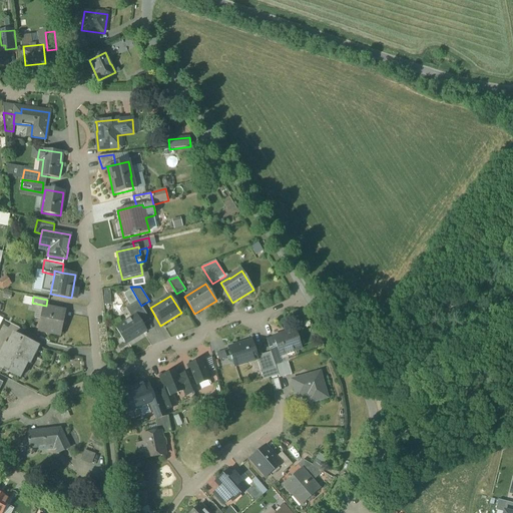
[(141,306),(138,301),(130,306),(136,316),(140,321),(147,316),(141,306)]
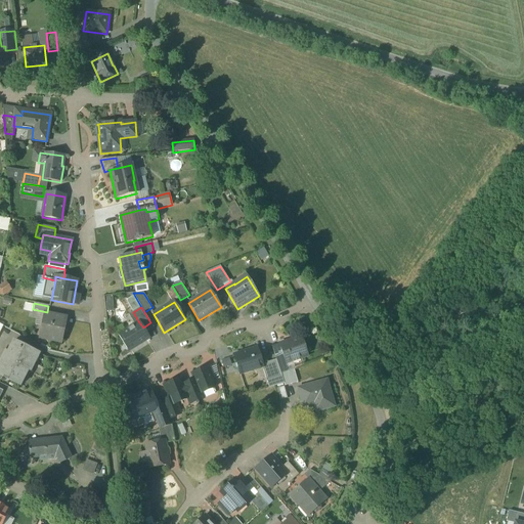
[(64,318),(46,315),(42,338),(59,342),(64,318)]
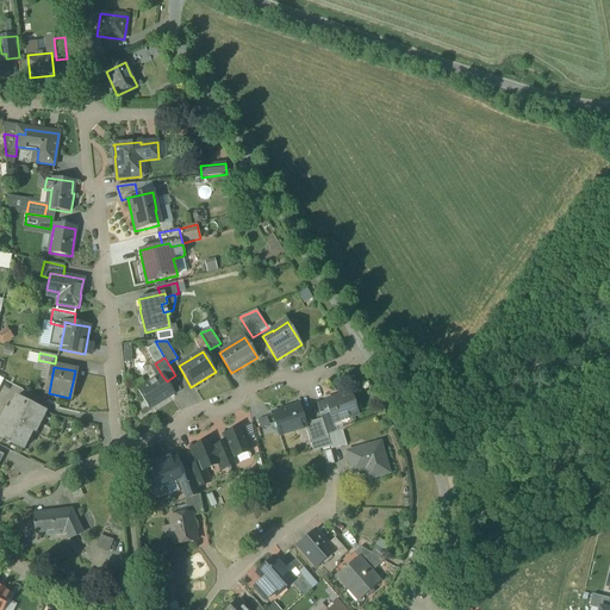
[(162,375),(138,390),(144,400),(147,398),(153,408),(174,394),(167,381),(162,375)]
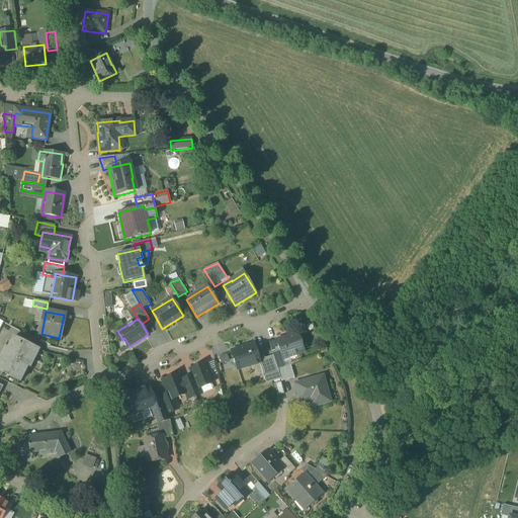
[(298,334),(287,338),(287,337),(276,341),(279,351),(282,359),(283,359),(305,352),(298,334)]
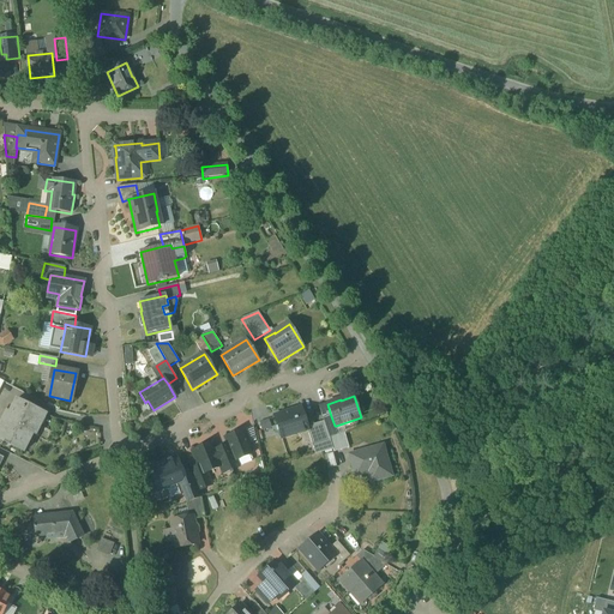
[(43,414),(16,401),(10,413),(7,411),(0,425),(0,440),(24,452),(32,435),(35,437),(41,425),(38,423),(43,414)]
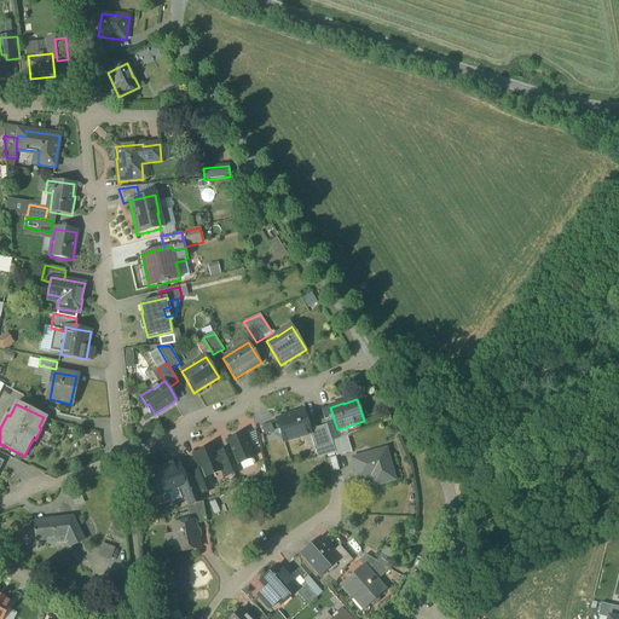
[(304,411),(277,420),(284,443),(311,434),(304,411)]
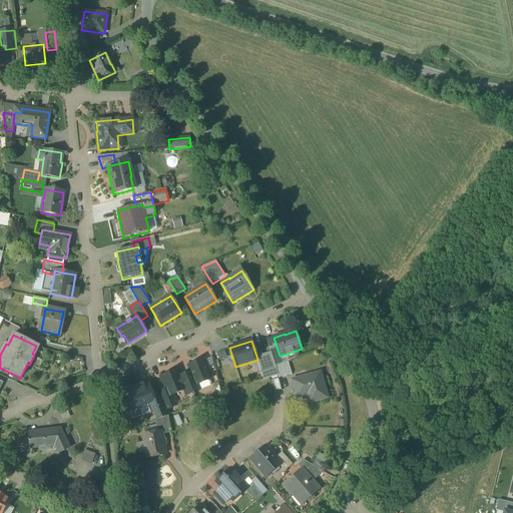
[(280,356),(277,348),(270,350),(271,352),(276,367),(283,363),(281,356),(280,356)]
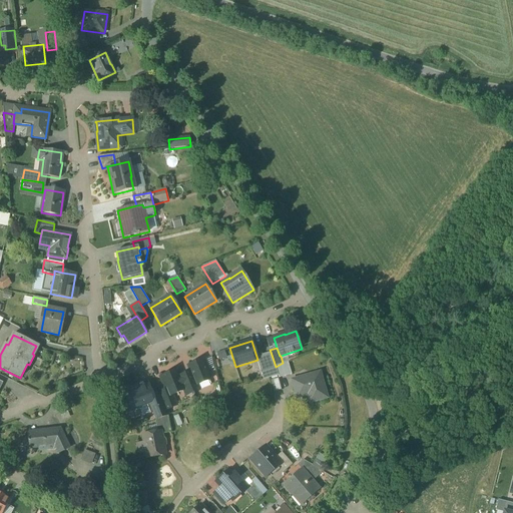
[(271,352),(263,355),(269,371),(276,368),(276,367),(271,352)]
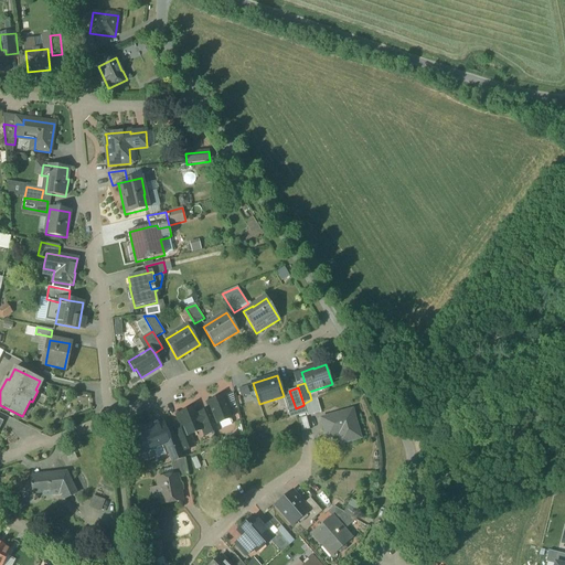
[(233,393),(225,396),(230,405),(235,403),(233,393)]
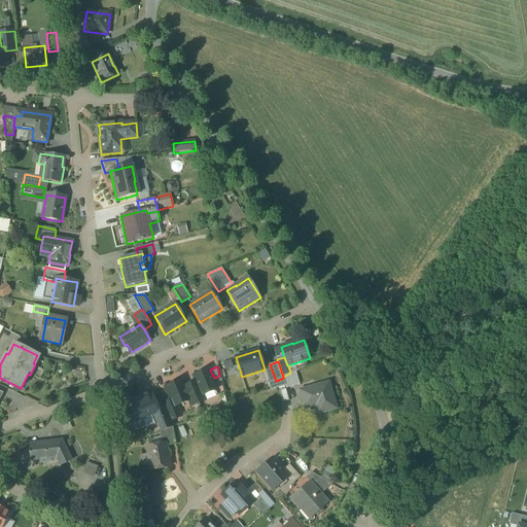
[(210,370),(194,376),(196,383),(202,396),(215,390),(216,390),(213,382),(214,381),(213,379),(214,378),(210,370)]
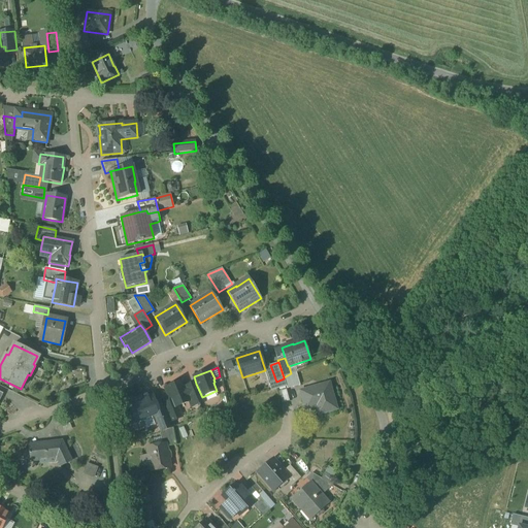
[(296,372),(291,373),(284,377),(284,378),(287,389),(300,386),(296,372)]
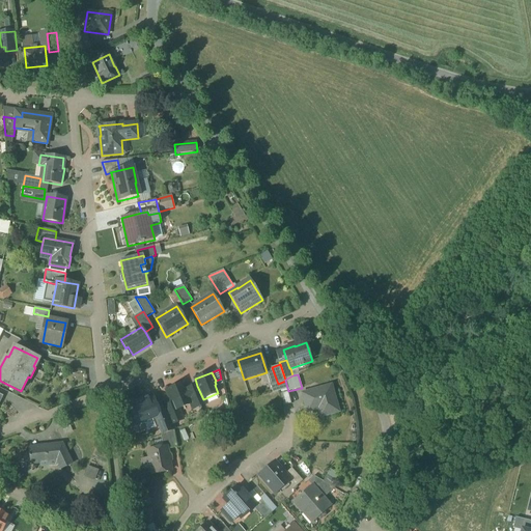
[(184,384),(166,391),(171,404),(174,411),(178,410),(191,404),(192,403),(186,390),(184,384)]
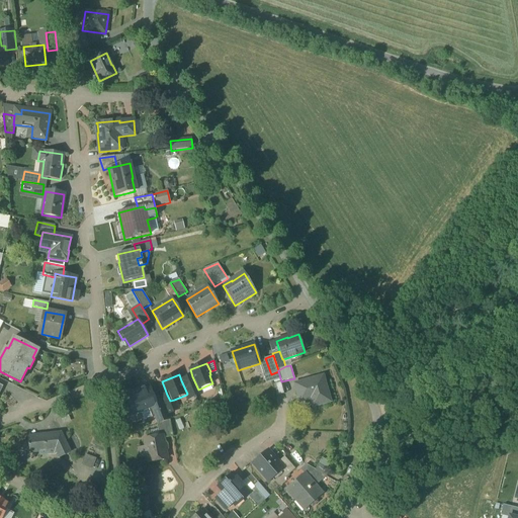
[(192,376),(181,380),(187,394),(186,395),(188,400),(200,395),(198,390),(192,376)]
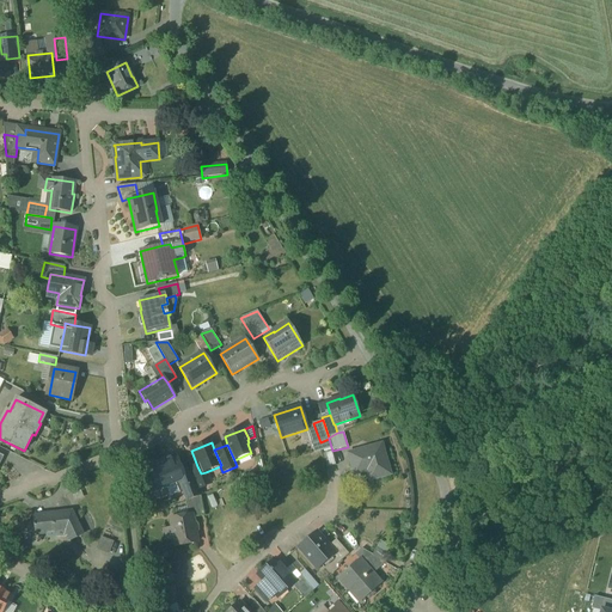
[(381,445),(349,454),(355,475),(372,470),(374,479),(390,475),(381,445)]
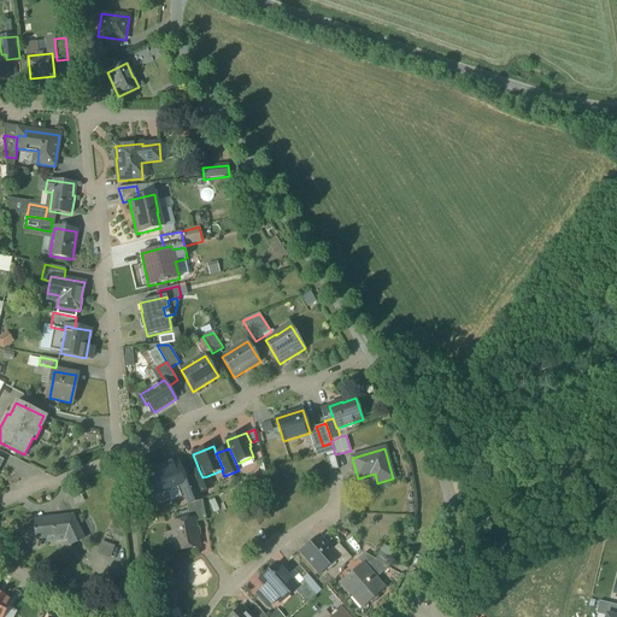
[(252,457),(236,464),(239,470),(253,464),(254,462),(252,457)]
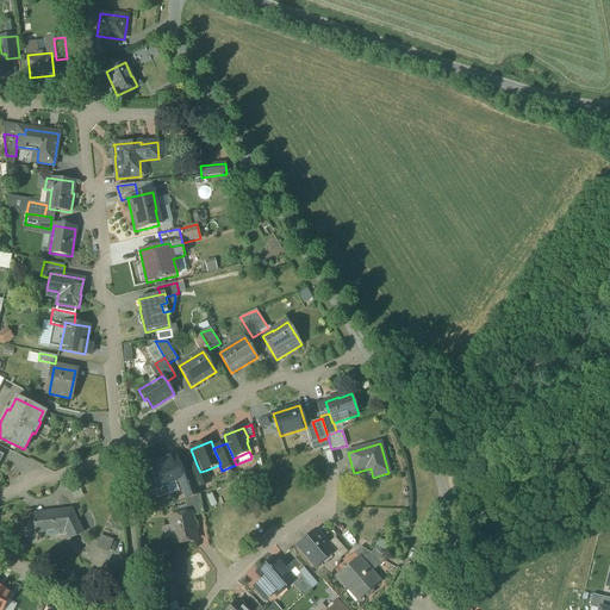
[(175,455),(144,468),(154,490),(185,478),(175,455)]
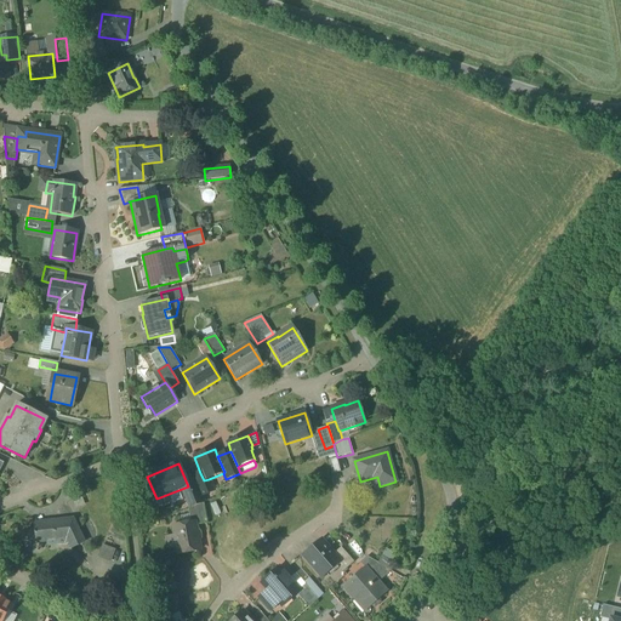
[(204,480),(200,473),(193,476),(201,496),(214,491),(209,479),(204,480)]
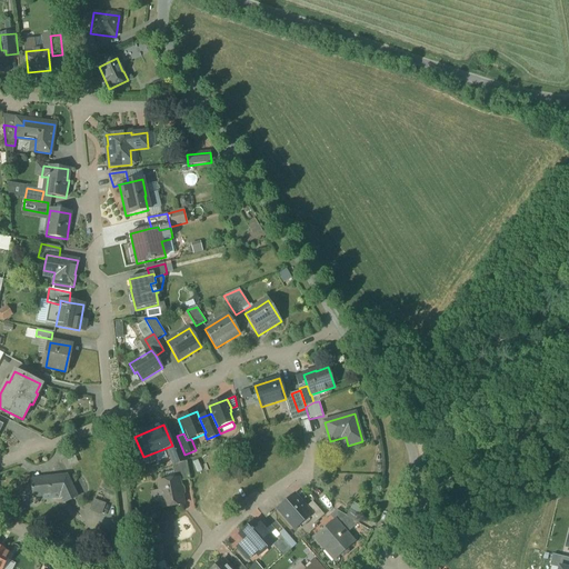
[(178,442),(172,446),(173,449),(169,451),(175,466),(186,461),(178,442)]
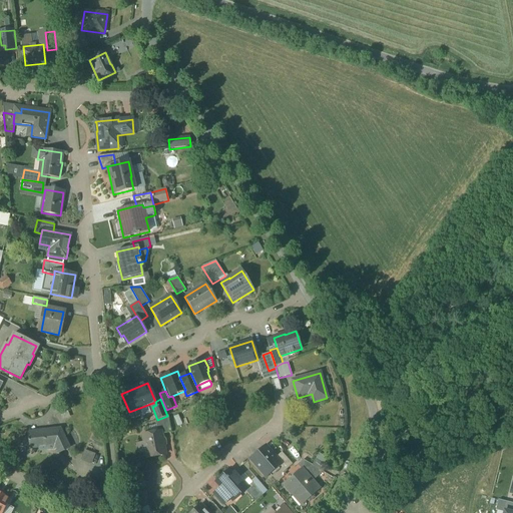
[(65,406),(59,409),(62,417),(68,415),(65,406)]
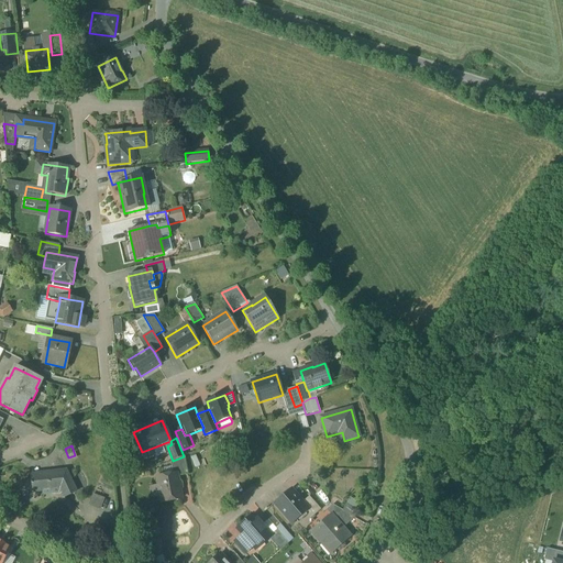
[(173,461),(170,462),(173,475),(177,475),(177,476),(188,475),(185,456),(173,461)]
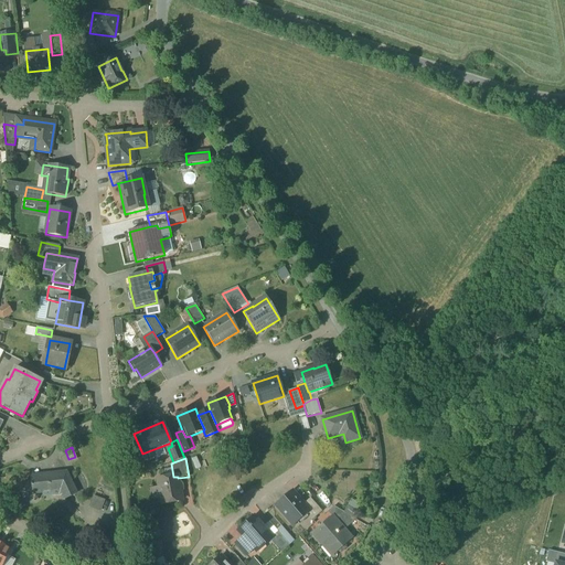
[(66,472),(30,477),(31,486),(32,486),(33,493),(43,492),(43,491),(61,490),(65,499),(76,494),(66,472)]
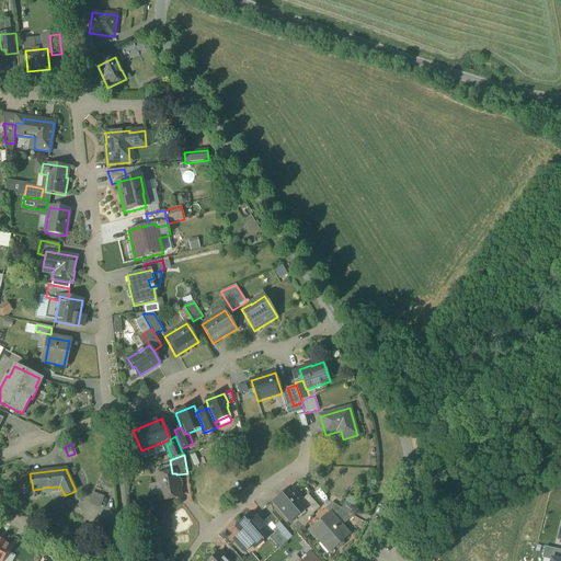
[(172,473),(157,477),(160,501),(181,497),(179,489),(181,487),(180,483),(178,482),(176,474),(176,473),(172,473)]
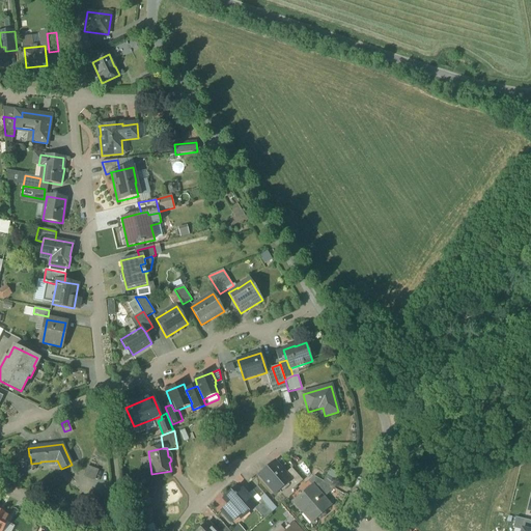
[(285,474),(275,462),(258,475),(275,495),(290,481),(285,474)]
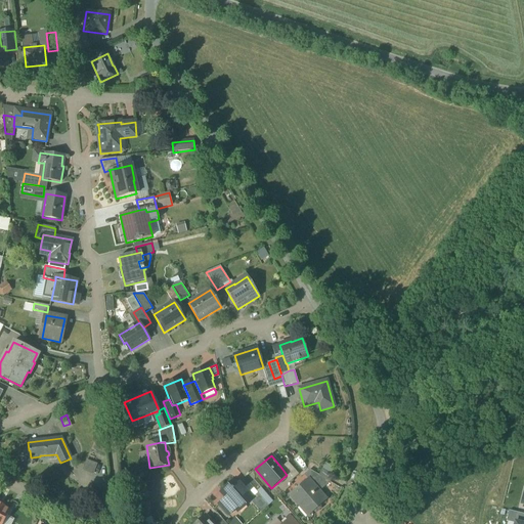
[(299,475),(288,463),(281,468),(287,475),(292,480),(299,475)]
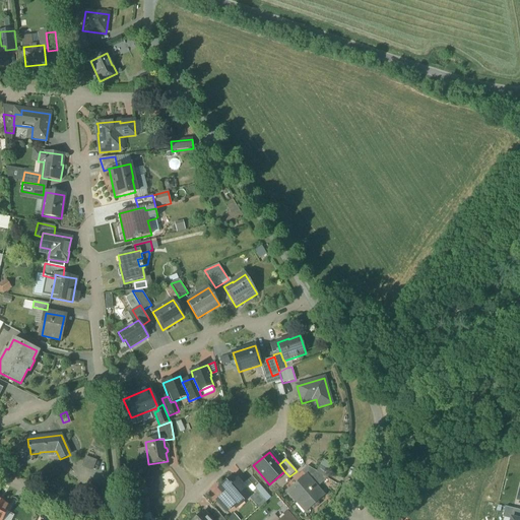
[(328,478),(317,472),(311,476),(319,485),(328,478)]
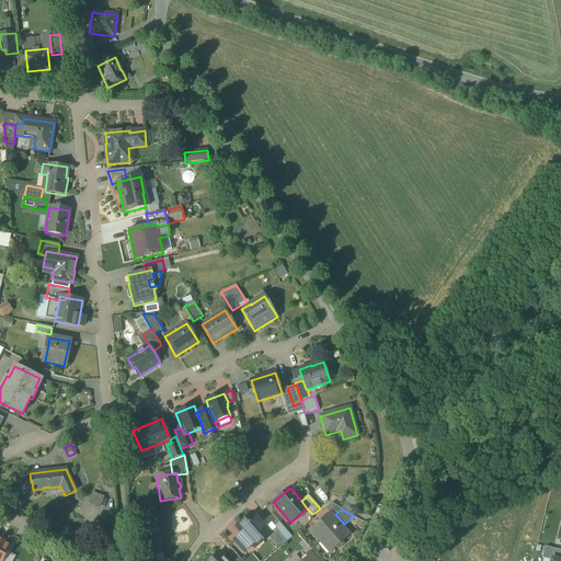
[(270,534),(252,513),(237,527),(254,548),(271,534),(270,534)]
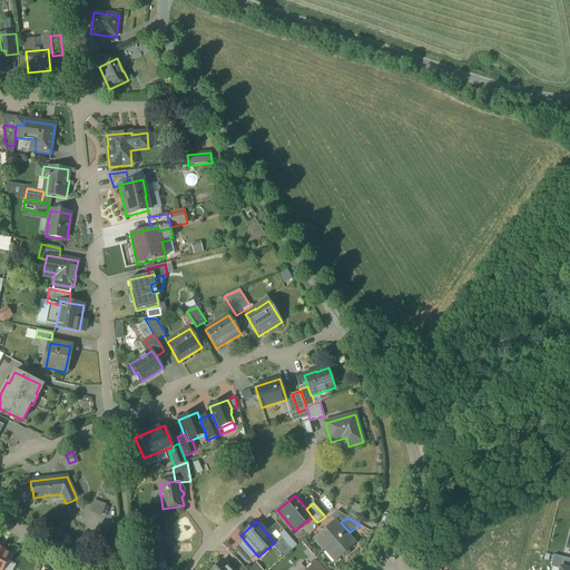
[(355,544),(335,521),(315,539),(326,550),(327,549),(337,559),(355,544)]
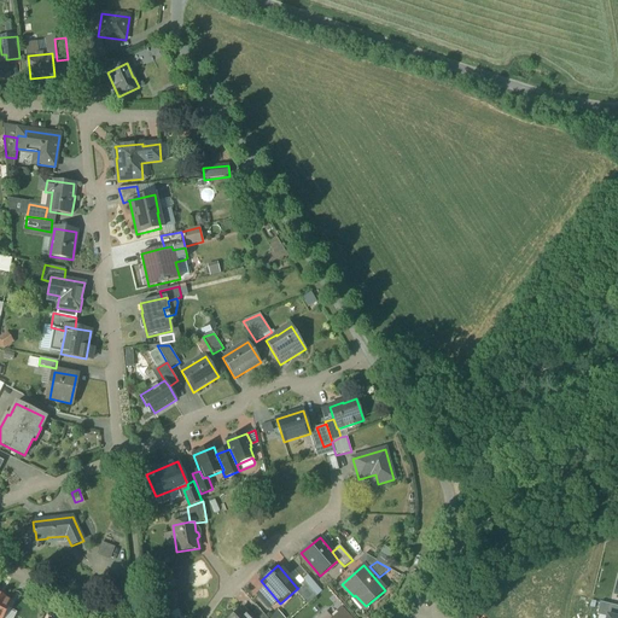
[(318,596),(304,582),(297,588),(298,588),(301,592),(298,594),(308,605),(318,596)]
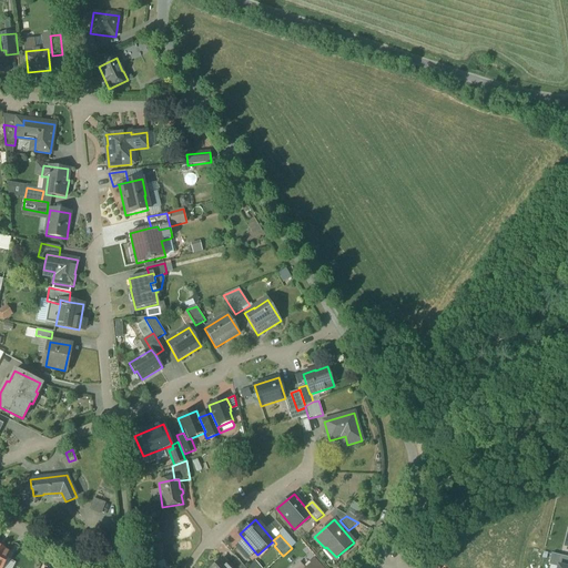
[(558,567),(563,567),(567,567),(567,557),(551,554),(548,566),(558,567)]
